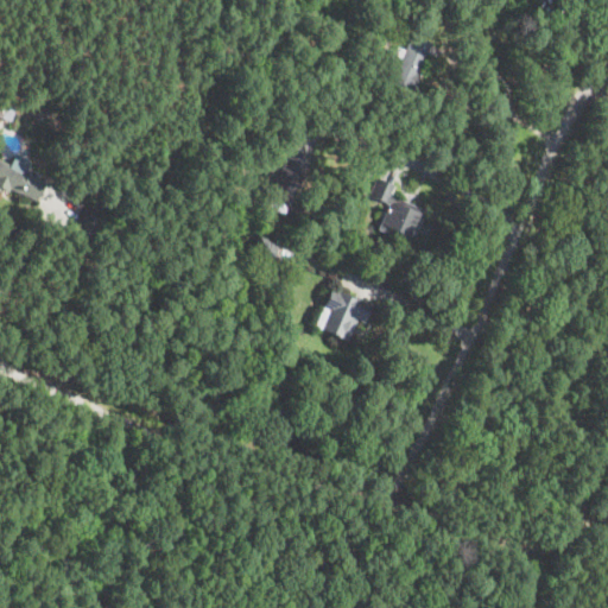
[(409,92),(432,45),(410,35),(387,81),(409,92)]
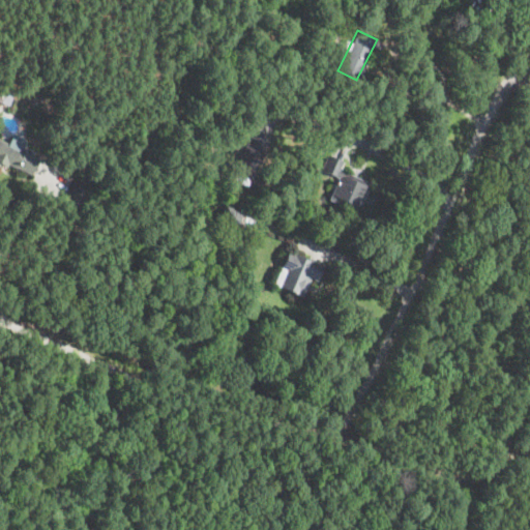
[(13,88),(0,85),(0,101),(10,105),(13,88)]
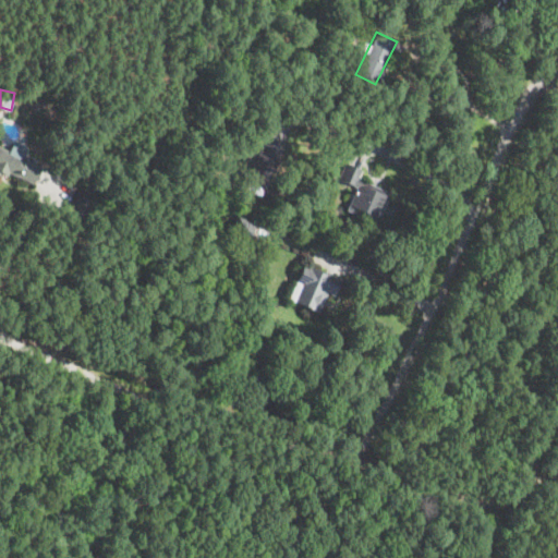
[(287,144),(266,135),(246,178),(267,186),(287,144)]
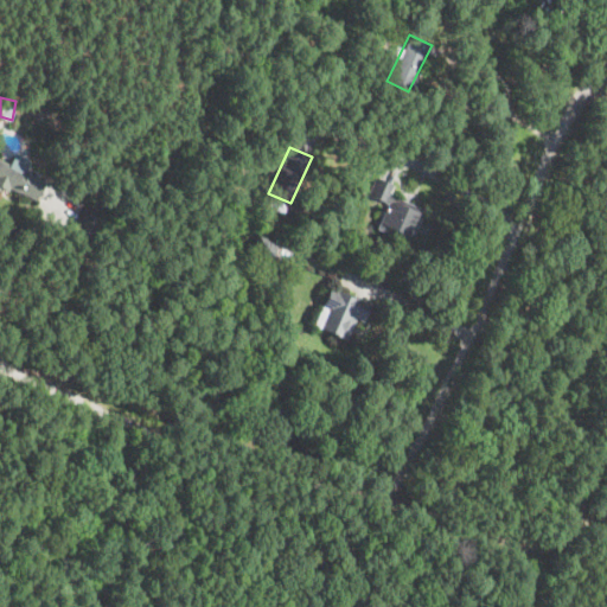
[(0,185),(36,205),(48,184),(0,159),(0,185)]
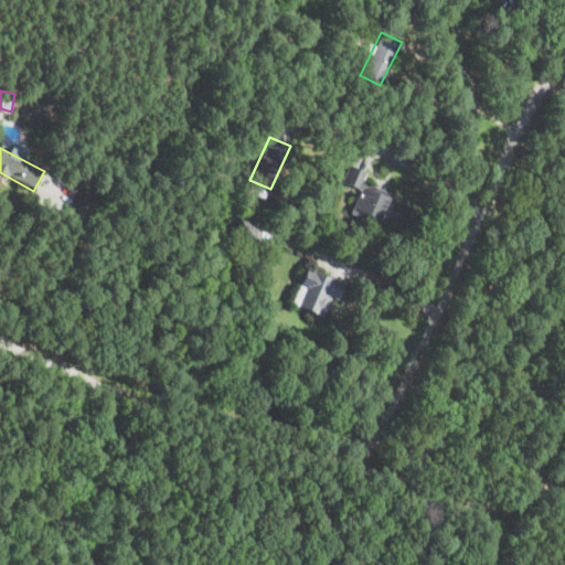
[(393,193),(362,182),(365,172),(348,166),(342,184),(356,189),(348,213),(382,225),(393,193)]
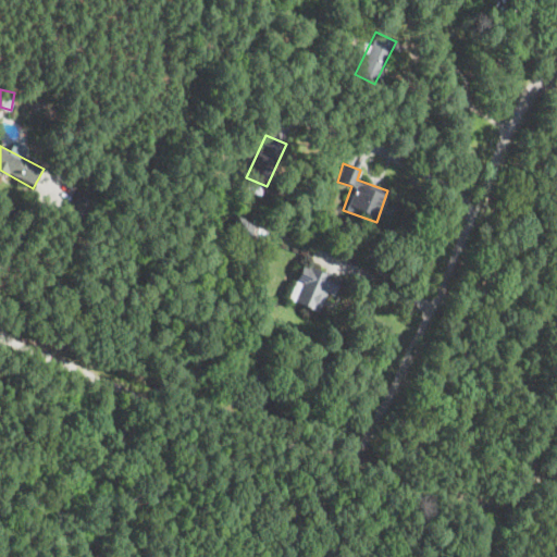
[(76,186),(45,171),(32,198),(63,213),(76,186)]
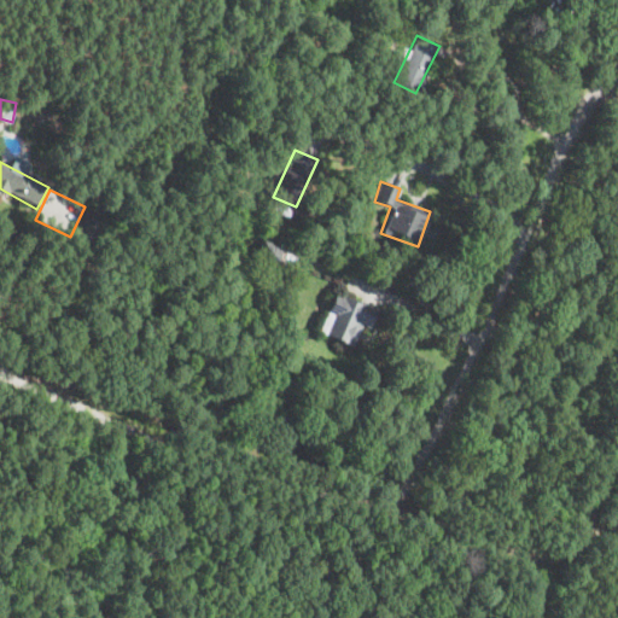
[(320,328),(349,343),(357,326),(369,332),(380,312),(338,291),(320,328)]
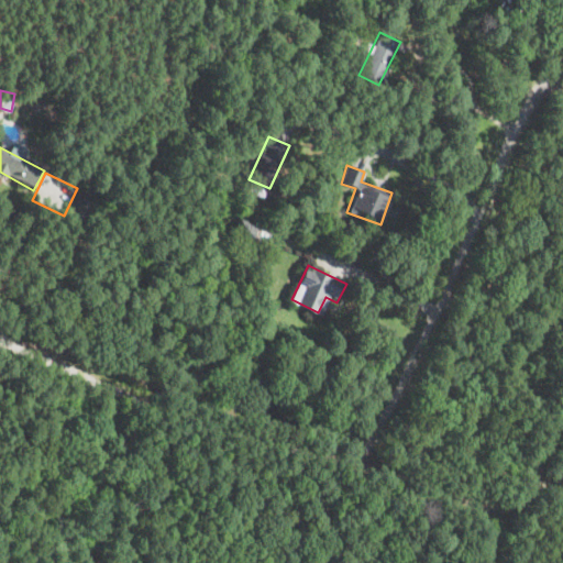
All buildings are outlined.
